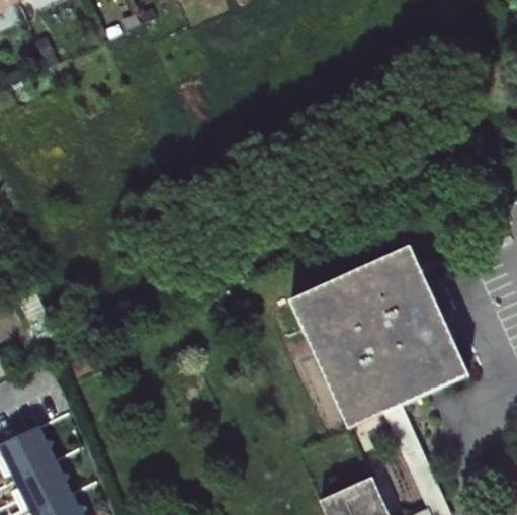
[(349,426),(384,410),(401,403),(468,372),(410,244),(291,297),(349,426)]
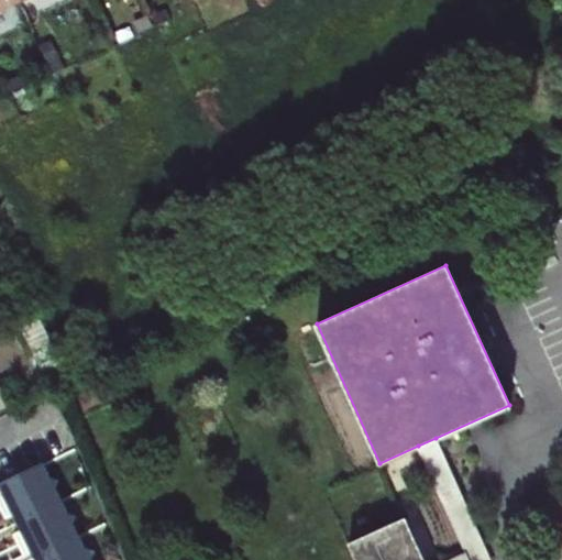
[(20,316),(50,377),(62,372),(33,309),(20,316)]
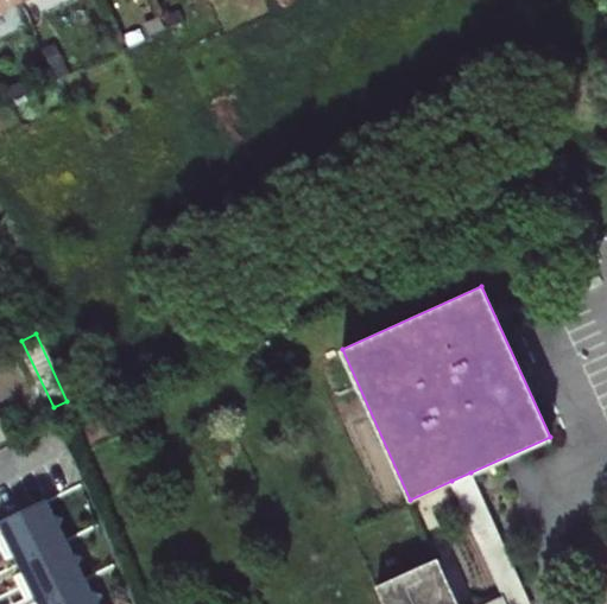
[(45,411),(54,407),(21,341),(16,343),(45,411)]
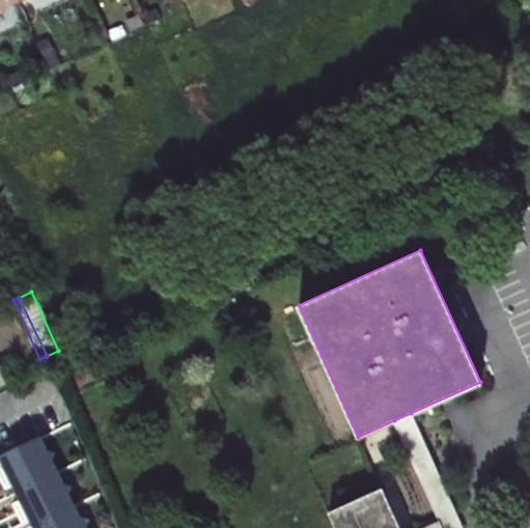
[(463,527),(411,413),(394,420),(438,519),(441,527),(463,527)]
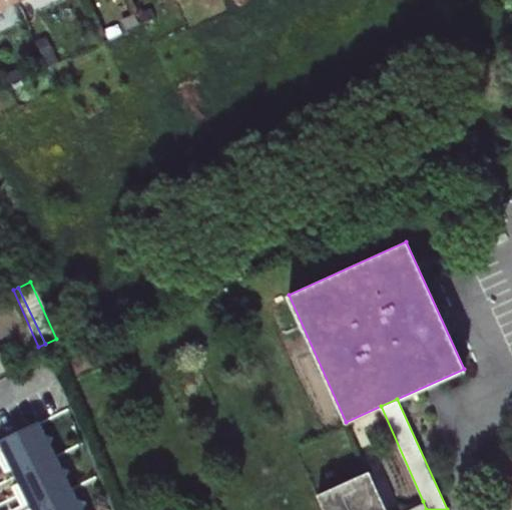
[(82,509),(39,421),(0,440),(0,450),(4,450),(11,455),(11,463),(4,469),(12,484),(20,483),(27,488),(27,496),(20,502),(24,509),(82,509)]
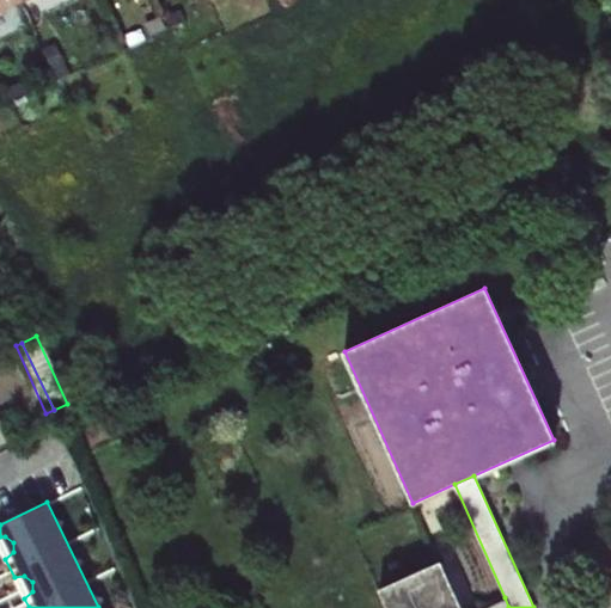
[(460,607),(439,560),(378,588),(386,607),(460,607)]
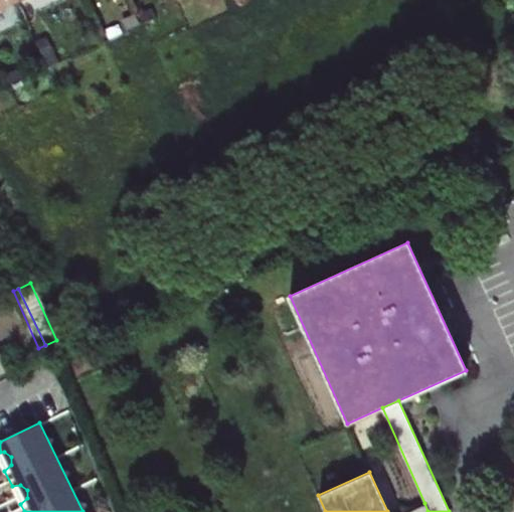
[(427,511),(424,503),(403,511),(427,511)]
